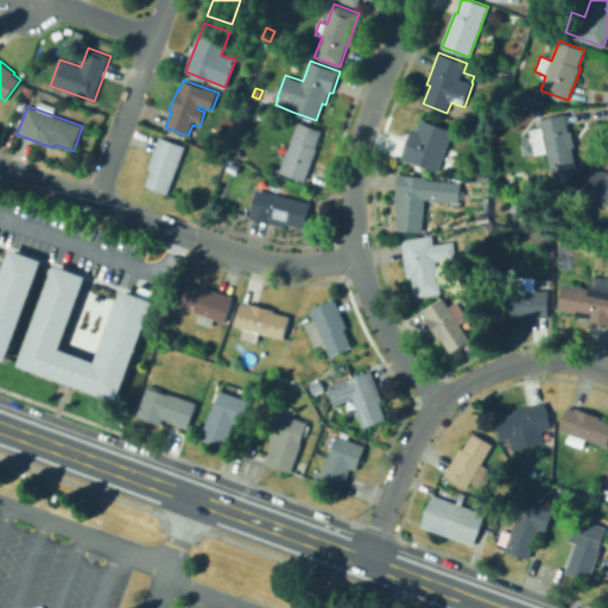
[(552,170),(542,119),(565,114),(569,131),(572,131),(576,146),(572,147),(577,165),(552,170)]
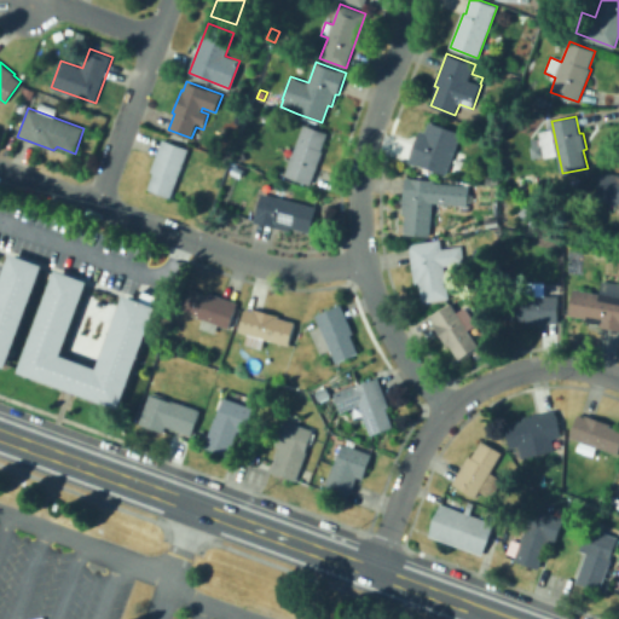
[(446,175),(412,162),(414,160),(410,158),(421,131),(424,132),(429,121),(462,133),(446,175)]
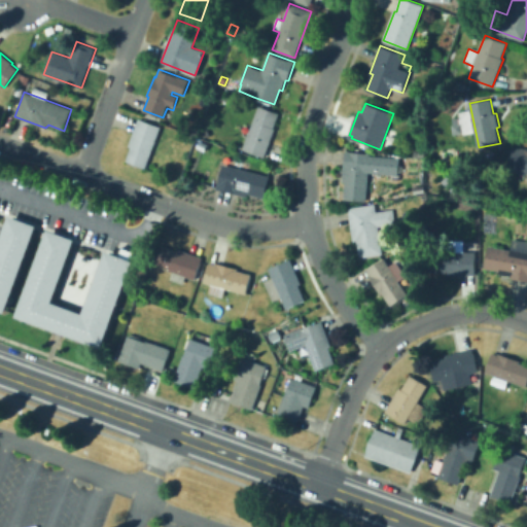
[(265,157),(243,149),(259,106),(279,113),(274,128),(276,128),(265,157)]
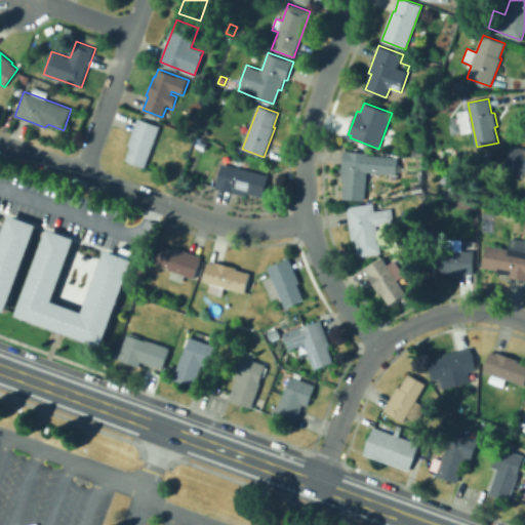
[(146,168),(125,160),(130,147),(127,146),(137,118),(160,126),(146,168)]
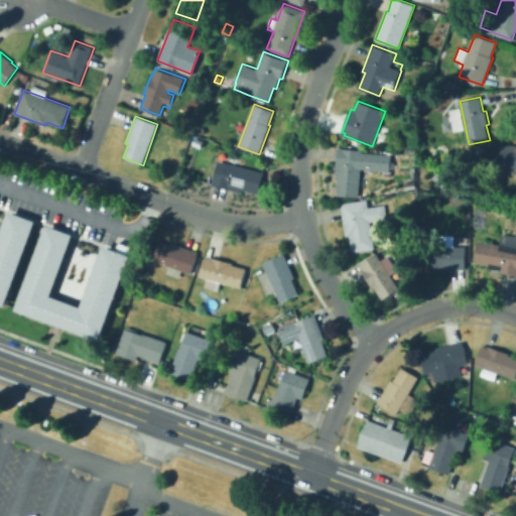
[(515,169),(498,167),(501,143),(515,145),(515,169)]
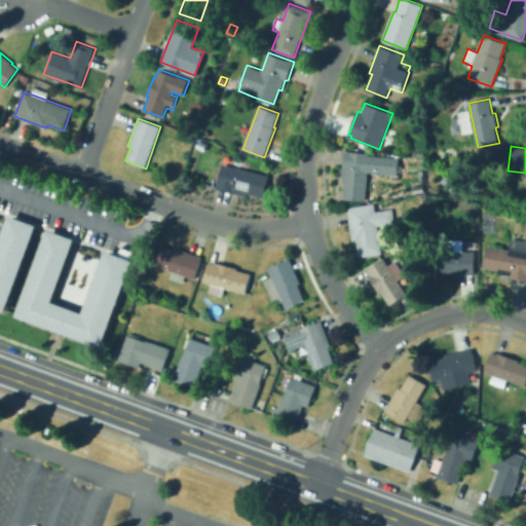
[(424,158),(412,156),(413,149),(425,151),(424,158)]
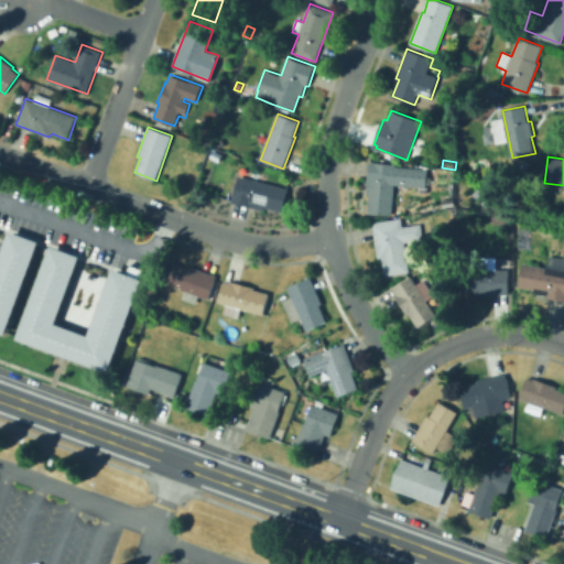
[(392,216),(368,213),(369,195),(367,195),(370,161),(397,164),(397,166),(429,169),(427,187),(394,184),(392,216)]
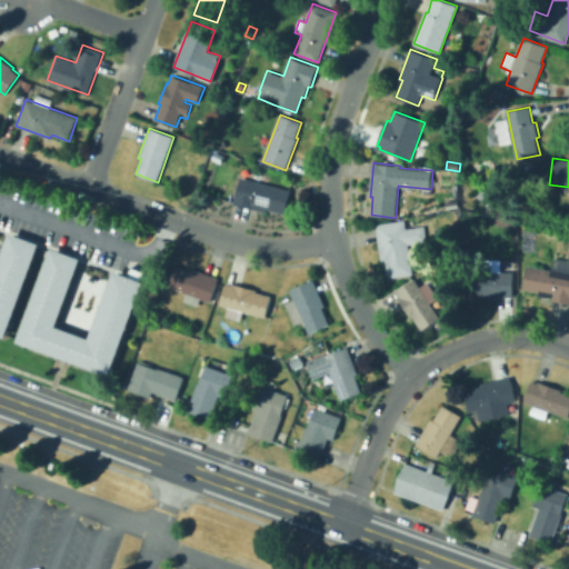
[(286,213),(268,209),(267,212),(235,203),(241,177),(291,190),(286,213)]
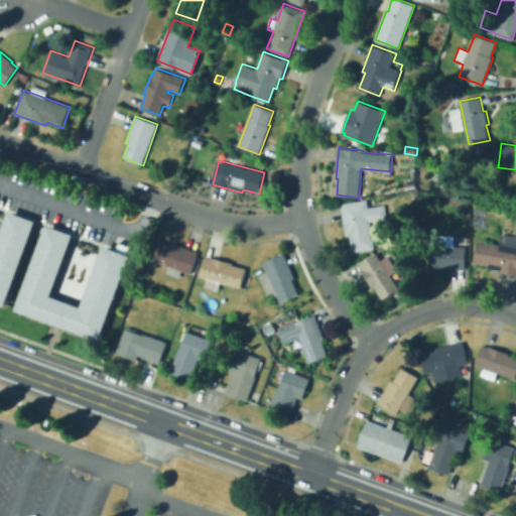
[(353,252),(350,236),(347,236),(341,204),(367,200),(368,208),(385,205),(388,219),(371,222),(375,248),(353,252)]
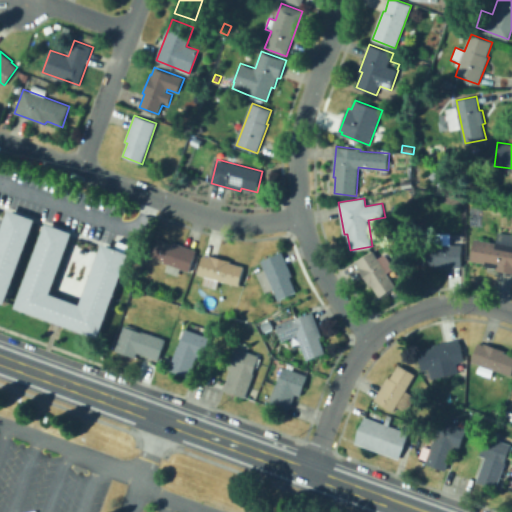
[(3,302),(0,300),(0,228),(7,209),(33,218),(3,302)]
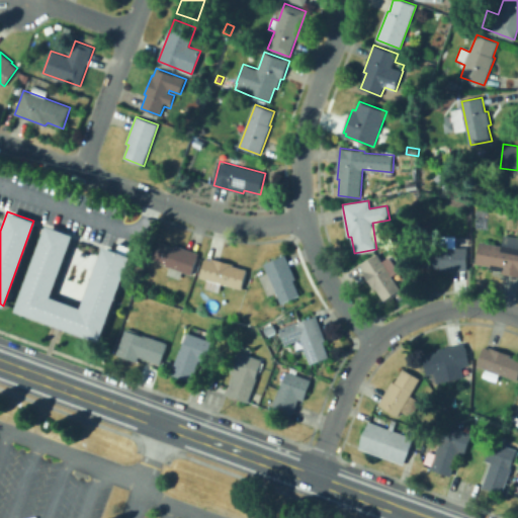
[(99,341),(13,311),(45,225),(72,234),(49,296),(80,308),(102,246),(130,256),(99,341)]
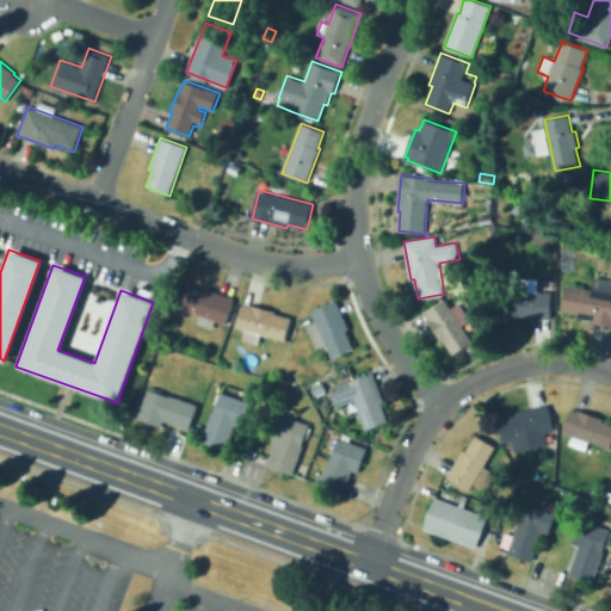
[(610,326),(592,322),(593,321),(579,318),(580,315),(562,312),(567,284),(593,290),(594,277),(610,279),(610,326)]
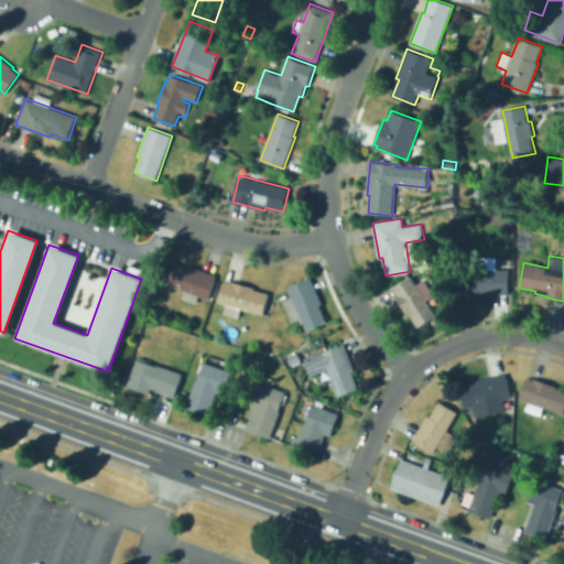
[(509,294),(480,295),(480,291),(463,292),(463,270),(480,269),(480,257),(496,257),(496,270),(509,269),(509,294)]
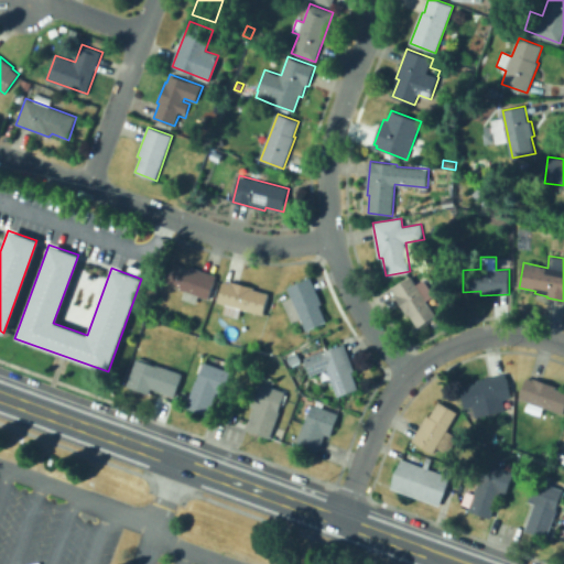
[(196,304),(182,299),(185,291),(164,283),(172,262),(188,269),(190,266),(217,275),(208,300),(199,296),(196,304)]
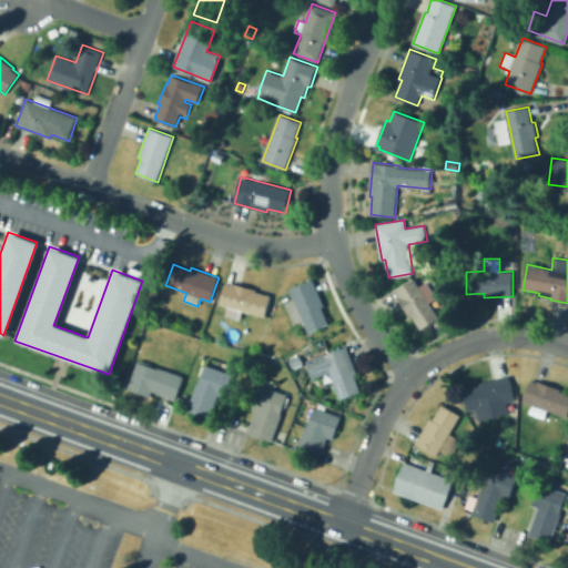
[(310,333),(304,321),(294,324),(285,303),(294,300),(290,288),(313,279),(325,306),(322,307),(330,324),(310,333)]
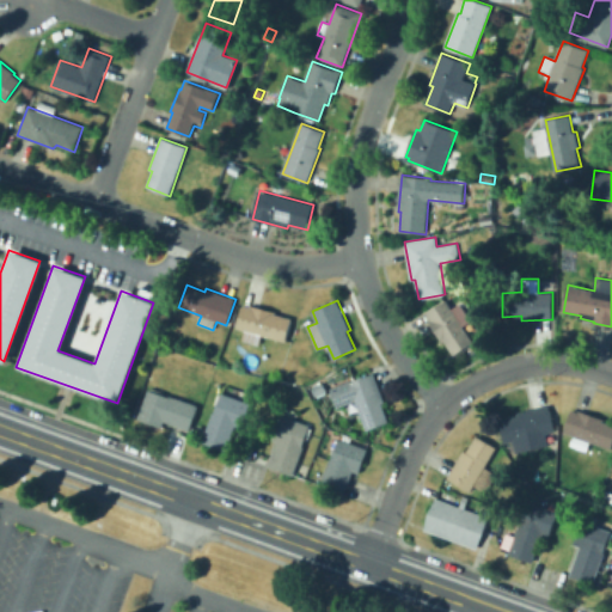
[(454,355),(445,341),(442,342),(428,319),(430,318),(427,312),(446,300),(454,313),(460,310),(466,319),(461,322),(473,342),(454,355)]
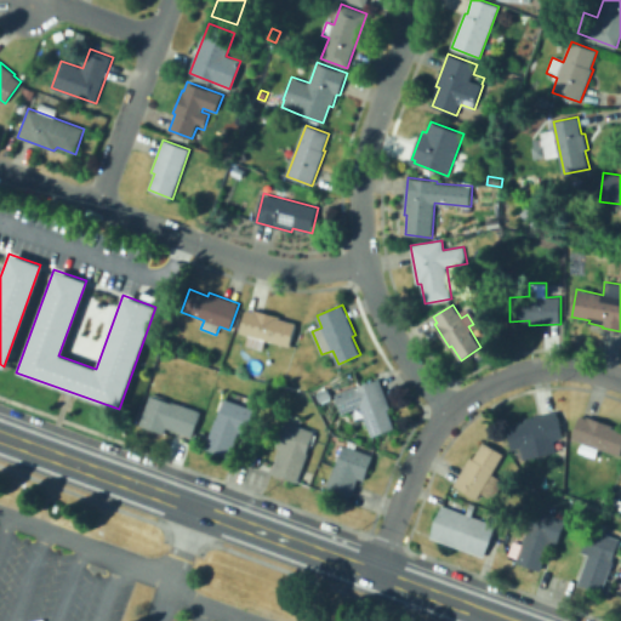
[(263,351),(246,346),(249,335),(241,332),(246,309),(252,311),(254,309),(280,317),(280,318),(297,323),(291,346),(266,340),(263,351)]
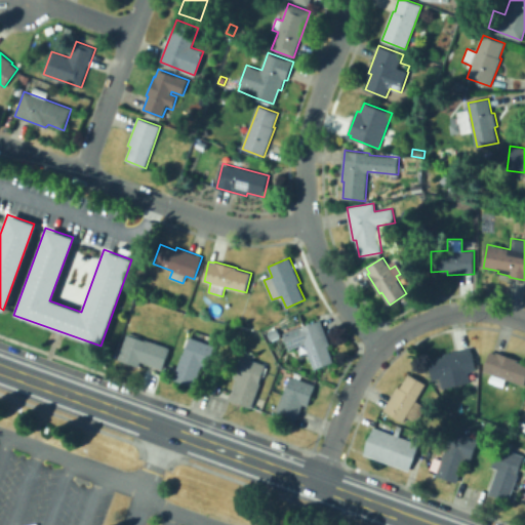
[(315,369),(306,344),(289,350),(283,333),(300,326),(301,327),(321,320),(331,345),(328,346),(334,362),(315,369)]
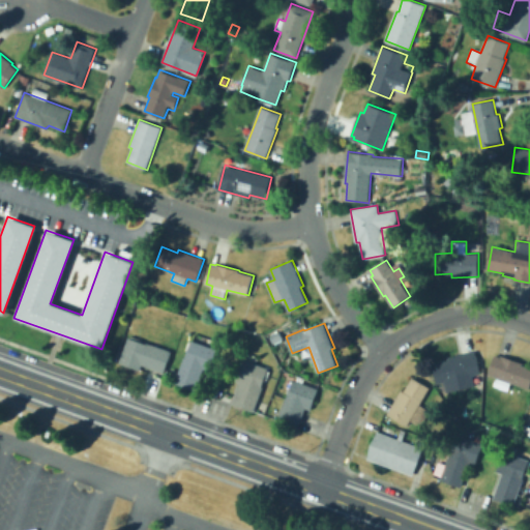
[(273,344),(270,336),(280,331),(284,337),(273,344)]
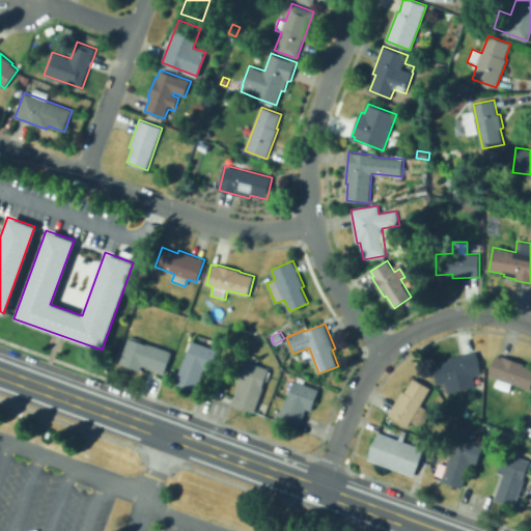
[(165,373),(143,366),(141,371),(119,363),(129,337),(147,343),(172,352),(165,373)]
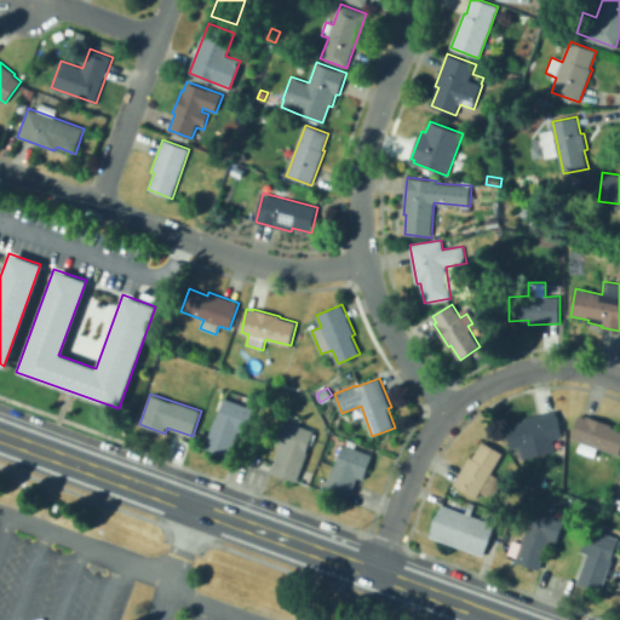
[(229,457),(205,447),(216,418),(218,418),(220,412),(217,411),(220,399),(223,400),(224,397),(253,408),(245,434),(239,431),(229,457)]
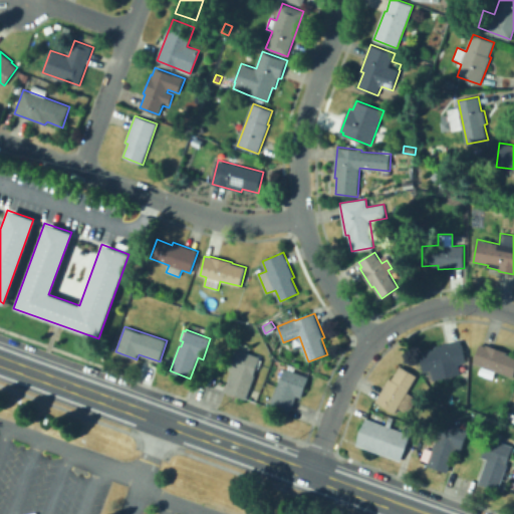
[(434,380),(432,370),(425,371),(421,351),(436,348),(436,346),(461,340),(466,361),(459,363),(462,374),(434,380)]
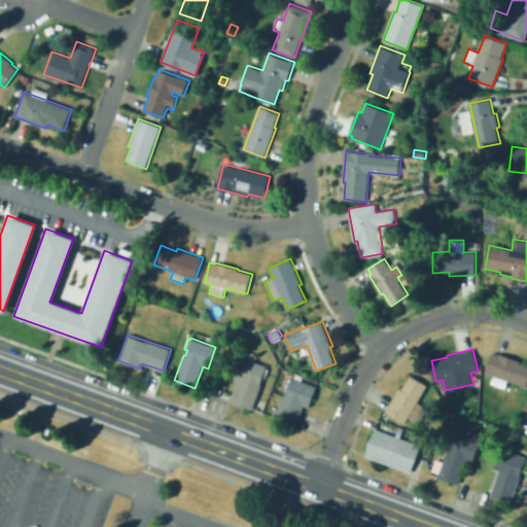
[(526,387),(486,373),(492,353),(498,354),(498,353),(521,361),(521,362),(526,364),(526,387)]
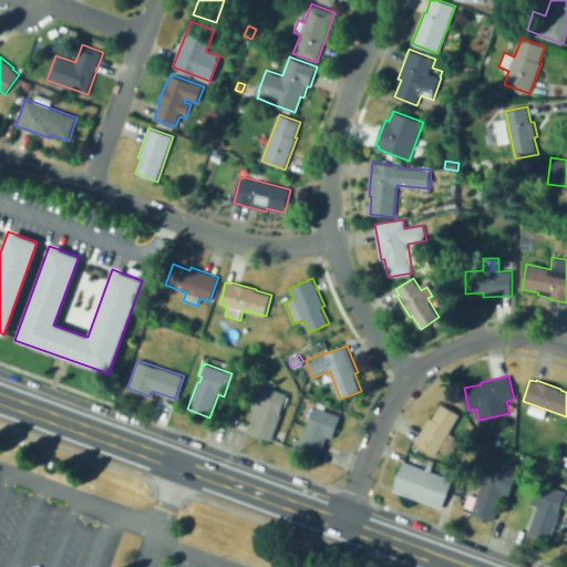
[(272,441),(249,432),(258,409),(251,406),(260,384),(287,393),(280,413),(282,414),(272,441)]
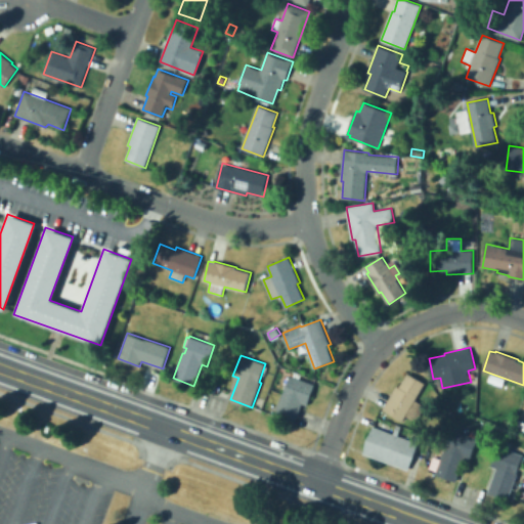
[(418,422),(406,416),(403,421),(384,408),(397,386),(399,387),(407,373),(426,383),(416,400),(426,406),(418,422)]
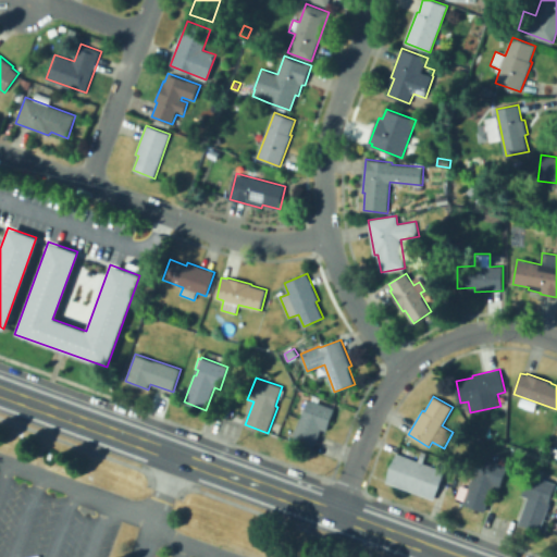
[(313,452),(291,444),(300,417),(301,418),(308,399),(335,408),(326,431),(321,429),(313,452)]
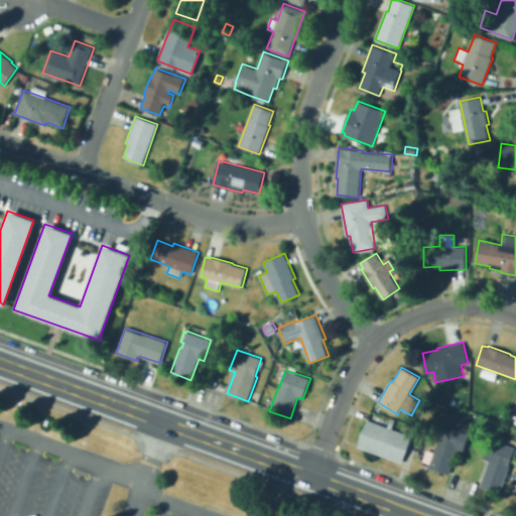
[(461,408),(458,400),(465,398),(468,406),(461,408)]
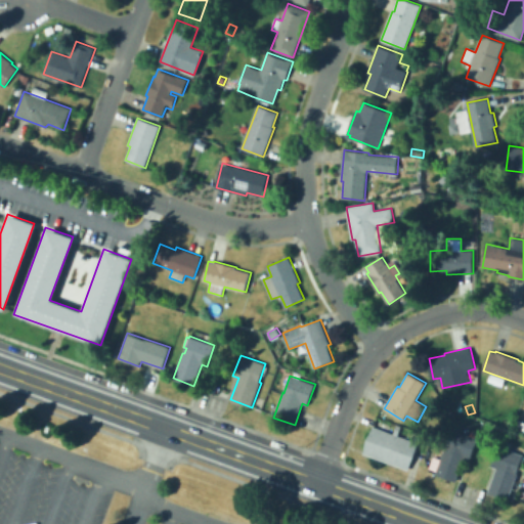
[(447,428),(444,421),(451,418),(454,425),(447,428)]
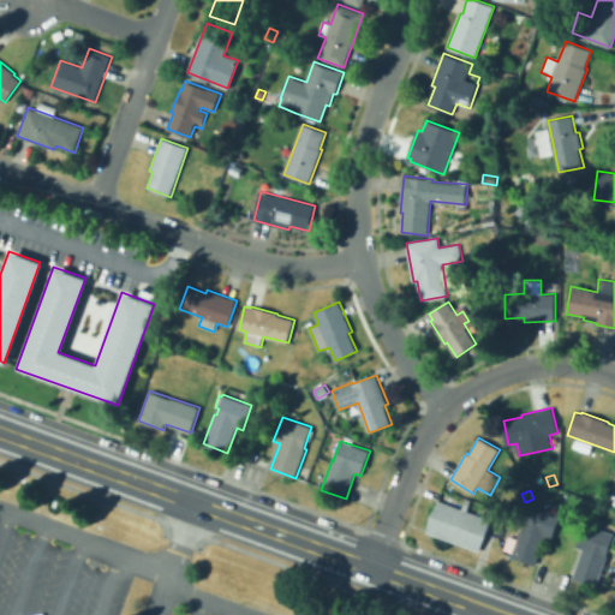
[(610,494),(614,495),(614,511),(604,507),(610,494)]
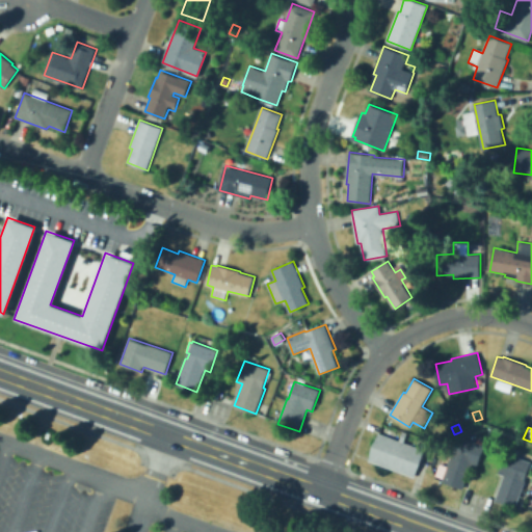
[(416,476),(369,459),(379,433),(400,441),(402,434),(406,435),(404,442),(425,450),(416,476)]
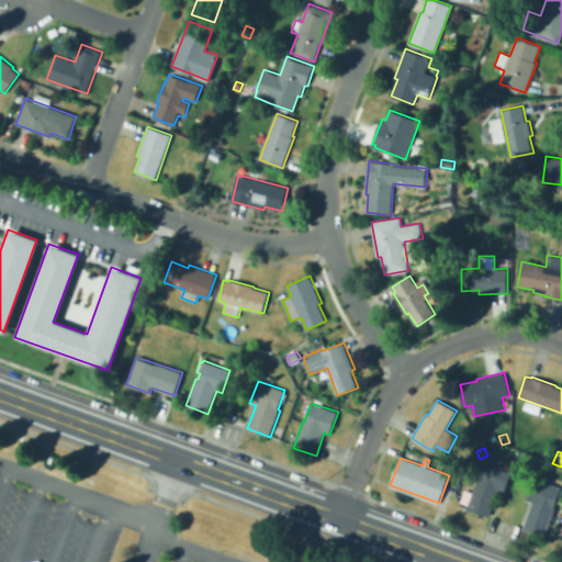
[(490,517),(468,508),(481,474),(479,474),(482,464),(484,465),(486,460),(514,470),(505,492),(499,490),(490,517)]
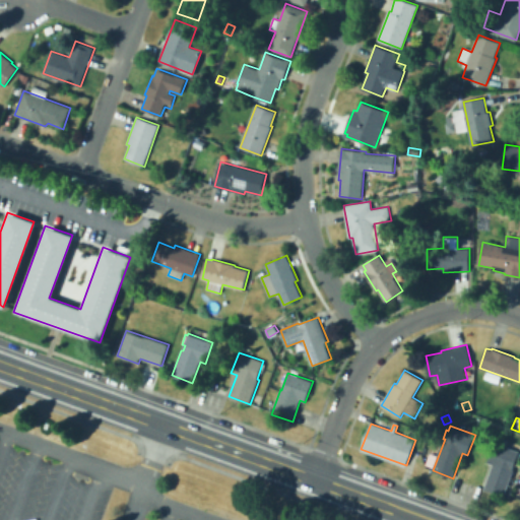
[(519,452),(504,497),(484,490),(493,464),(488,462),(495,443),(519,452)]
